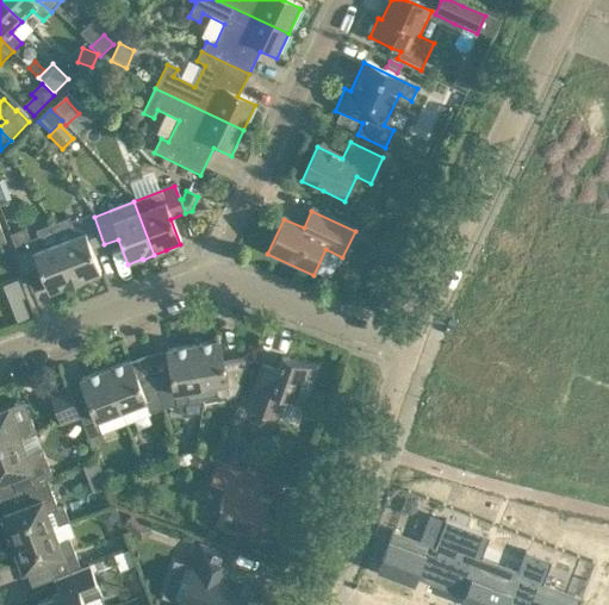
[(63,222),(51,226),(74,286),(86,281),(85,280),(100,275),(91,250),(104,244),(94,217),(69,226),(68,224),(63,222)]
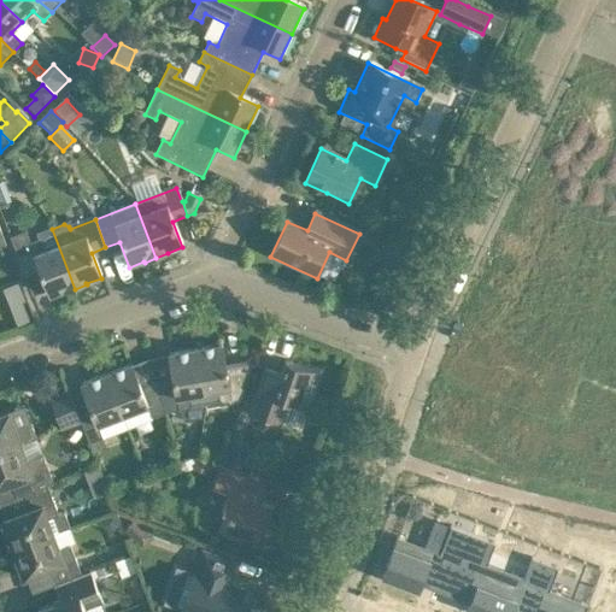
[(25,233),(10,239),(16,256),(24,278),(39,272),(46,293),(48,298),(63,293),(75,289),(52,229),(37,235),(39,240),(29,245),(25,233)]
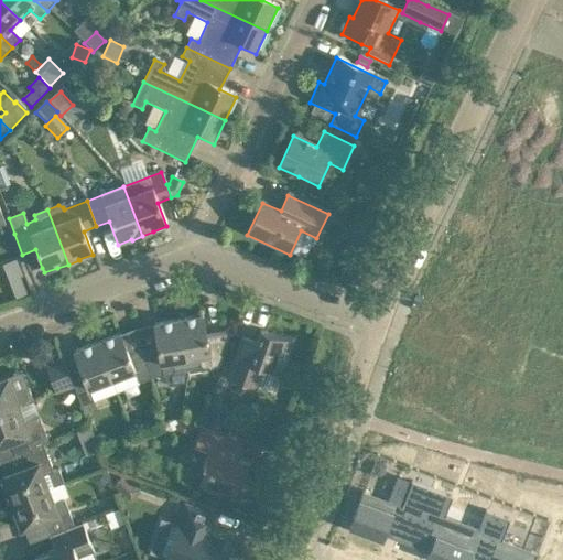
[(340,236),(357,244),(366,225),(349,217),(340,236)]
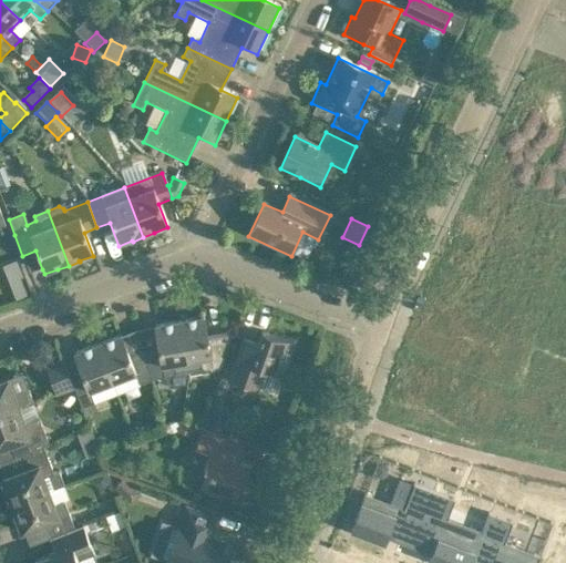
[(18,264),(0,270),(7,288),(21,283),(24,282),(23,278),(18,264)]
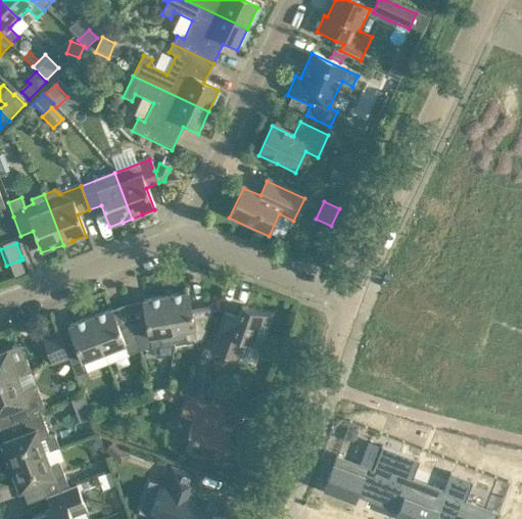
[(187,294),(164,298),(172,335),(181,333),(183,341),(189,344),(201,342),(208,327),(214,313),(191,317),(190,311),(187,294)]
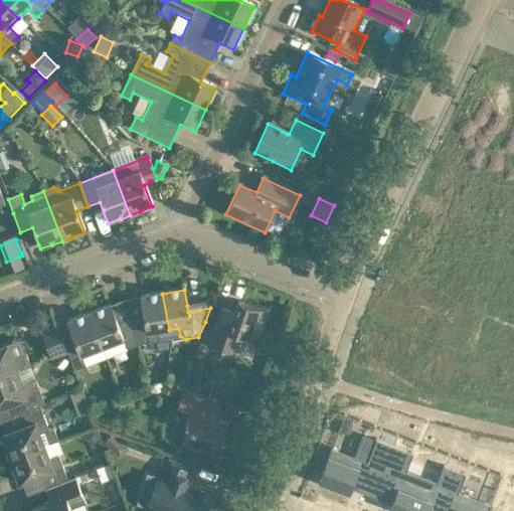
[(144,320),(131,323),(137,347),(154,344),(158,337),(157,332),(169,330),(162,294),(140,298),(144,320)]
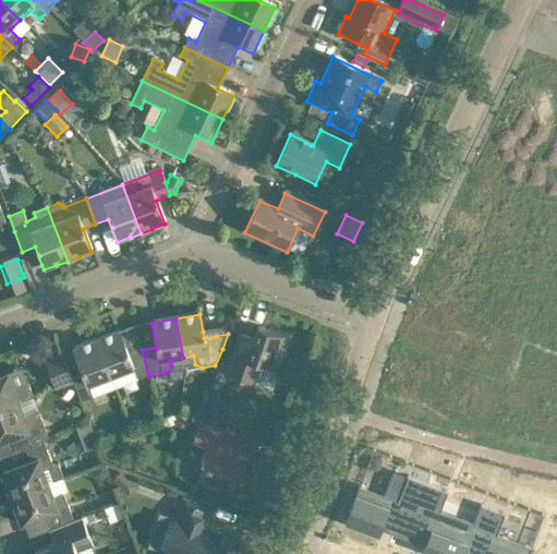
[(225,375),(232,377),(253,385),(259,365),(277,372),(289,339),(257,328),(253,341),(239,336),(231,357),(225,375)]
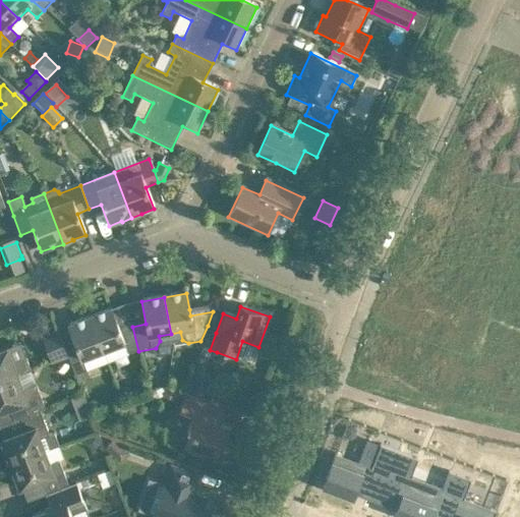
[(90,319),(103,353),(123,345),(127,355),(138,351),(131,327),(118,331),(111,310),(90,319)]
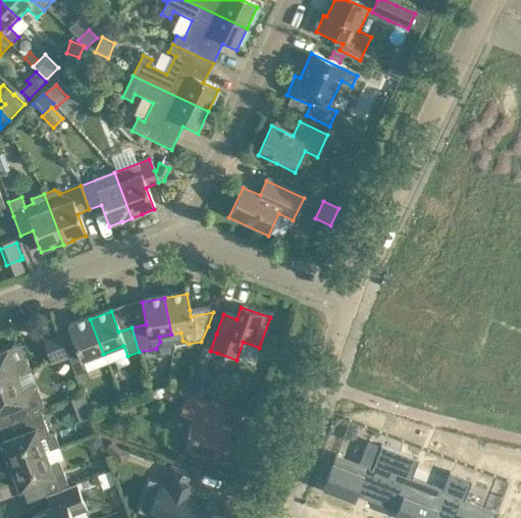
[(65,353),(67,358),(74,376),(86,372),(82,362),(103,354),(90,319),(68,327),(76,348),(65,353)]
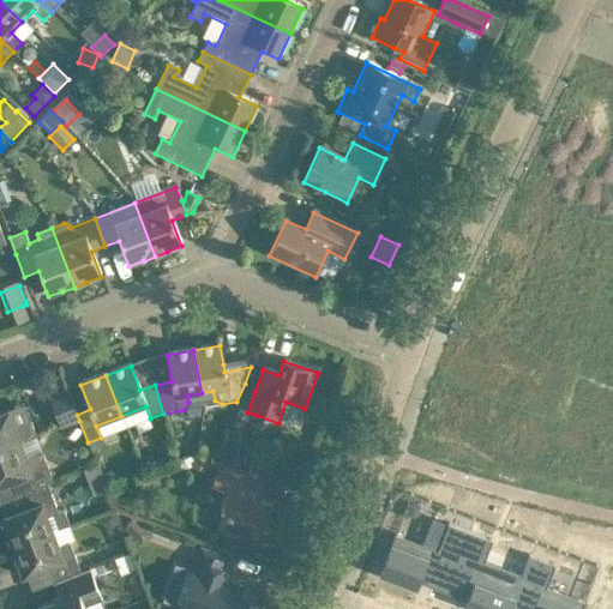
[(60,428),(79,421),(77,415),(67,391),(48,399),(58,421),(60,428)]
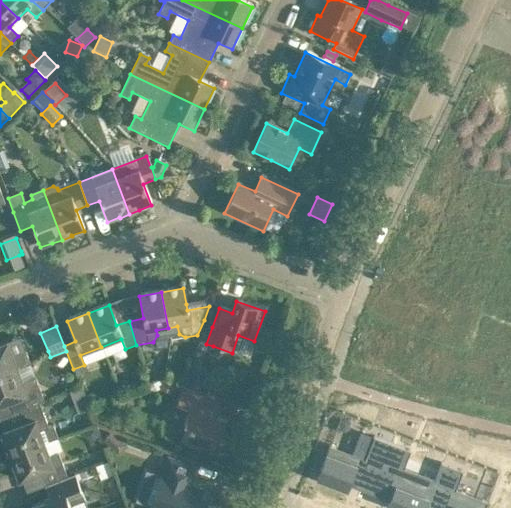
[(0,376),(16,370),(16,371),(18,370),(29,366),(25,353),(12,358),(6,344),(0,346),(0,376)]
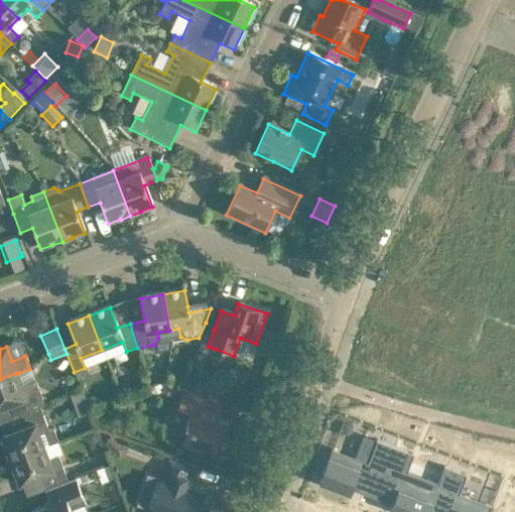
[(16,374),(0,379),(0,409),(8,406),(13,417),(43,406),(34,382),(23,386),(18,373),(16,374)]
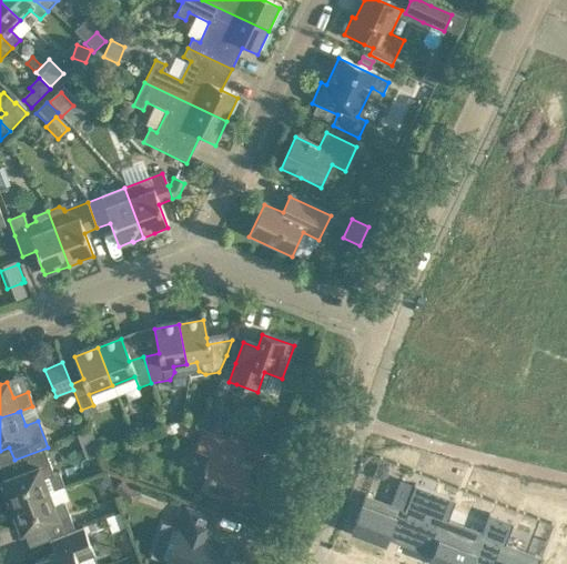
[(222,435),(228,421),(208,414),(203,429),(222,435)]
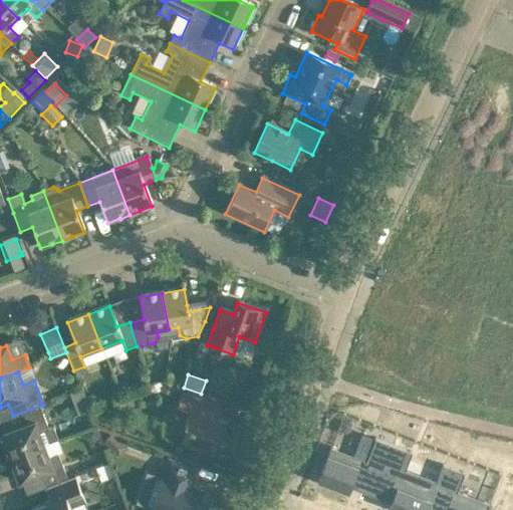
[(127,381),(117,385),(120,394),(131,391),(127,381)]
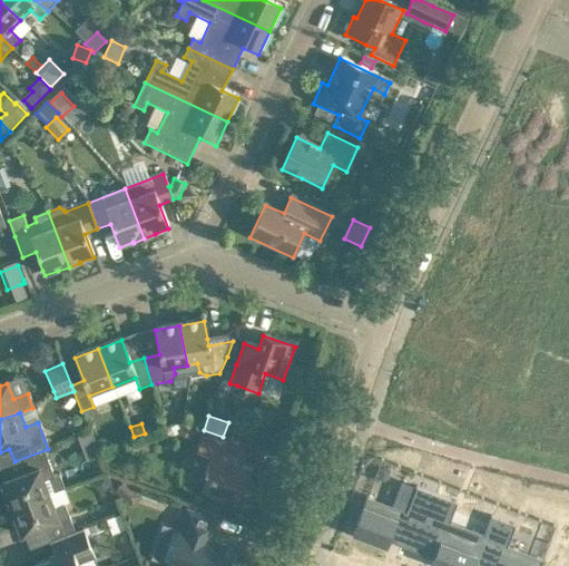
[(180,426),(176,436),(193,442),(197,432),(180,426)]
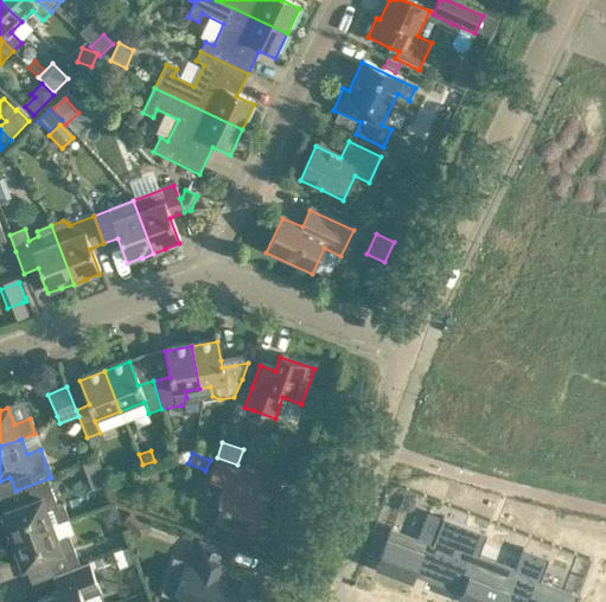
[(94,461),(81,466),(85,480),(100,474),(94,461)]
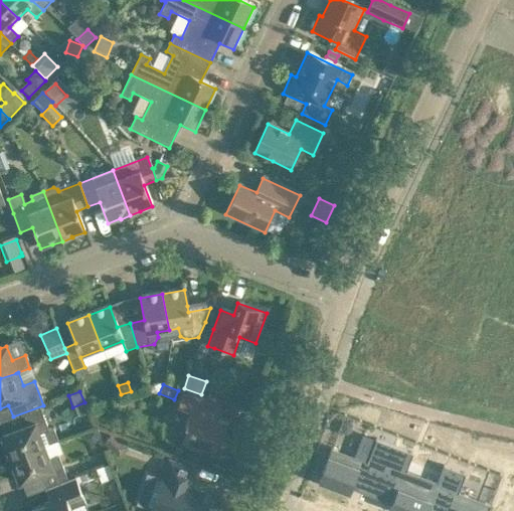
[(183,391),(174,415),(187,420),(184,428),(186,428),(180,446),(185,448),(184,449),(200,455),(201,451),(213,455),(218,439),(221,441),(227,424),(216,420),(222,404),(183,391)]
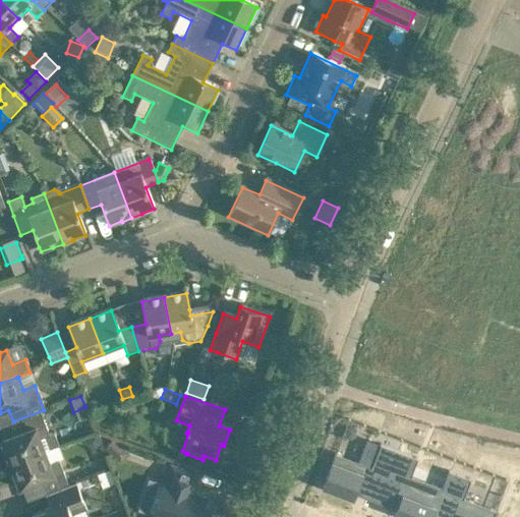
[(97,399),(85,403),(90,413),(101,408),(97,399)]
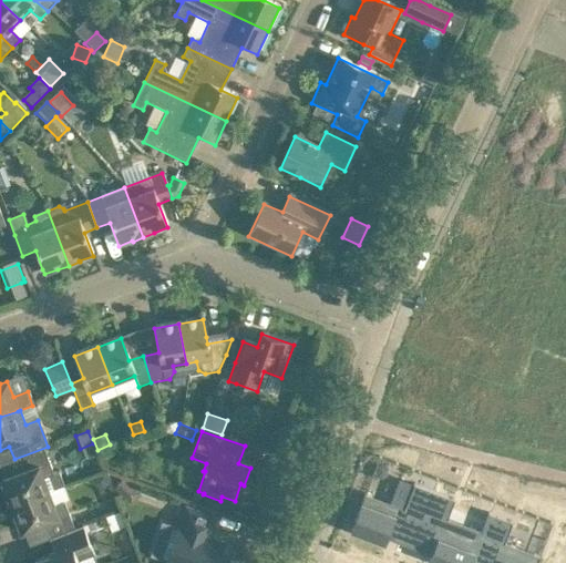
[(3,480),(1,481),(3,489),(1,493),(4,504),(10,505),(11,508),(50,493),(50,492),(62,488),(63,488),(58,474),(52,477),(42,449),(14,459),(8,462),(8,463),(12,461),(21,457),(26,471),(21,473),(3,480)]
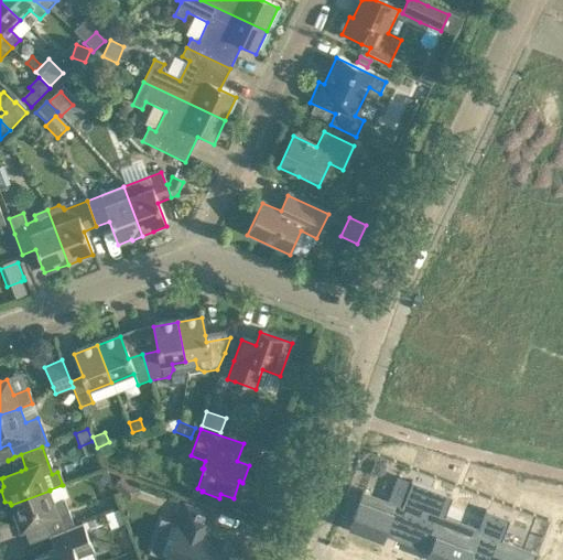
[(111,487),(129,504),(139,493),(121,477),(111,487)]
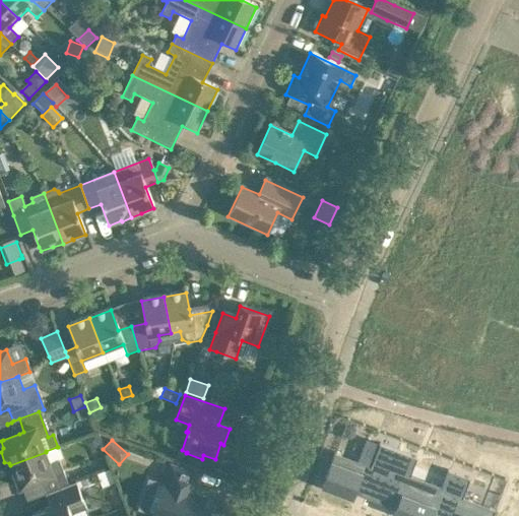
[(333,455),(320,489),(352,501),(357,490),(378,498),(395,453),(378,446),(370,468),(333,455)]
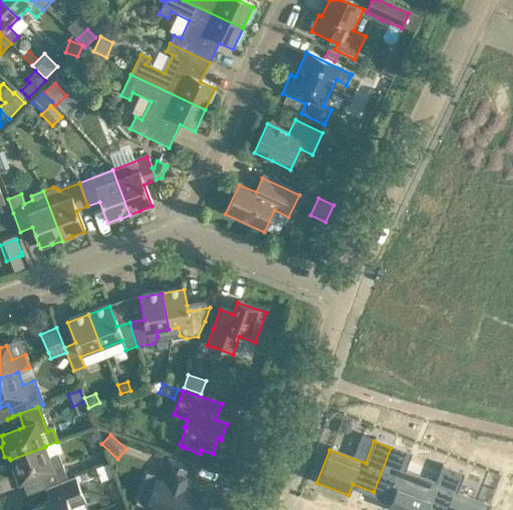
[(10,462),(8,466),(11,475),(16,476),(19,484),(22,483),(42,475),(47,489),(66,481),(57,456),(49,459),(45,447),(10,460),(10,462)]
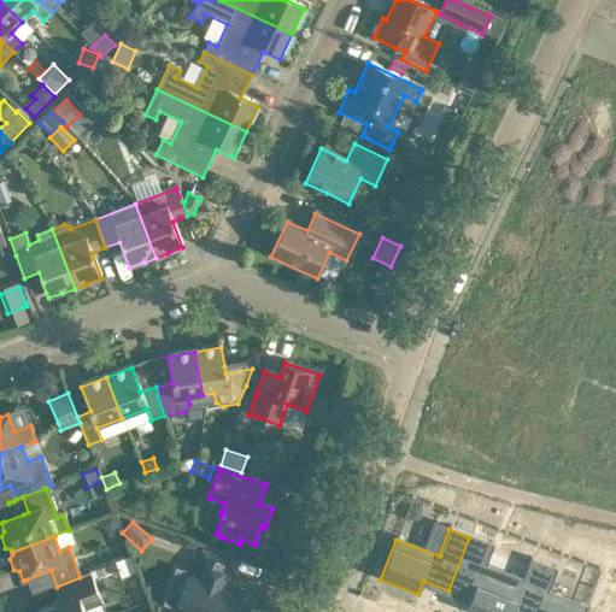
[(469,537),(449,590),(471,600),(468,611),(512,611),(528,570),(526,569),(520,587),(484,574),(493,546),(469,537)]
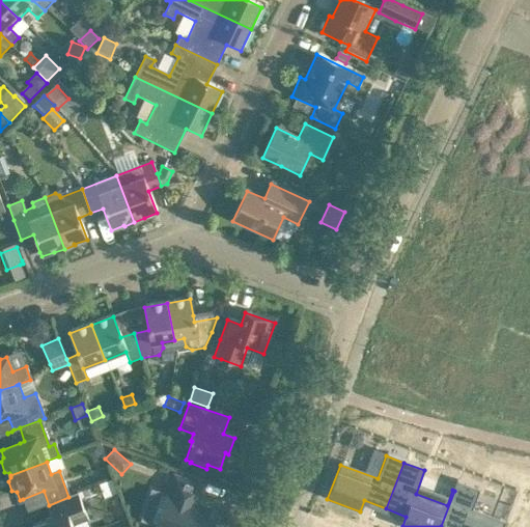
[(151,491),(141,523),(149,526),(206,526),(204,523),(208,509),(197,505),(203,488),(174,477),(167,496),(151,491)]
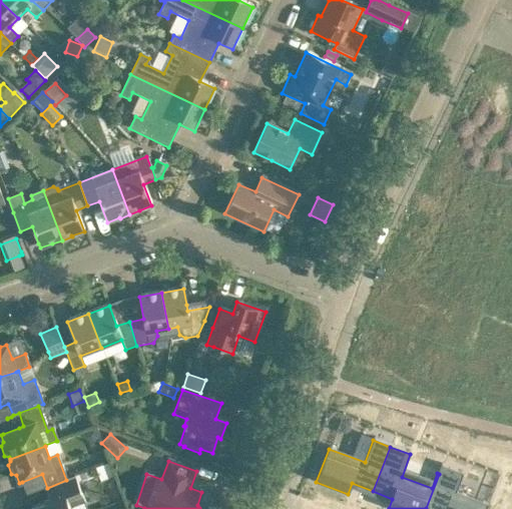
[(87,472),(77,476),(80,483),(90,480),(87,472)]
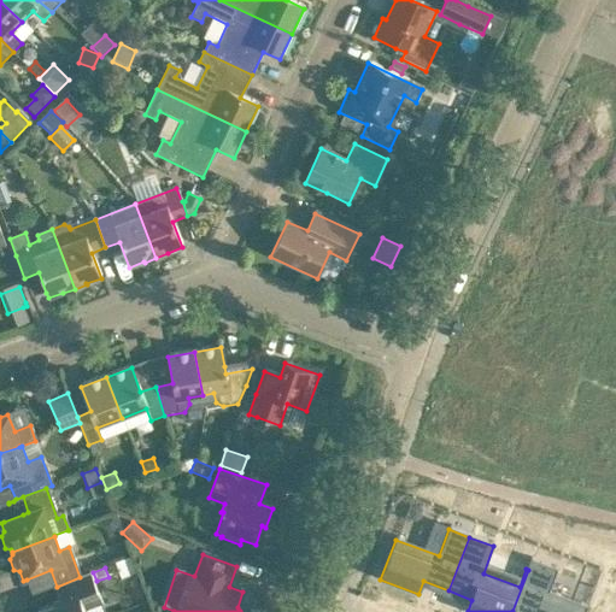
[(528,570),(512,611),(585,611),(586,607),(541,590),(546,577),(528,570)]
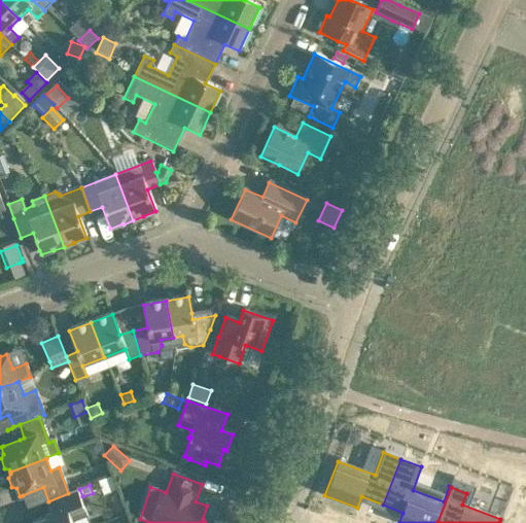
[(89,522),(76,490),(68,493),(48,501),(45,502),(49,514),(46,516),(45,518),(32,522),(89,522)]
